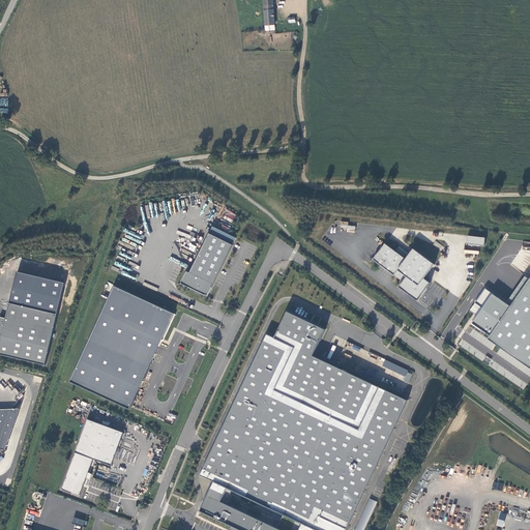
[(272,0),(263,0),(266,25),(274,25),(272,0)]
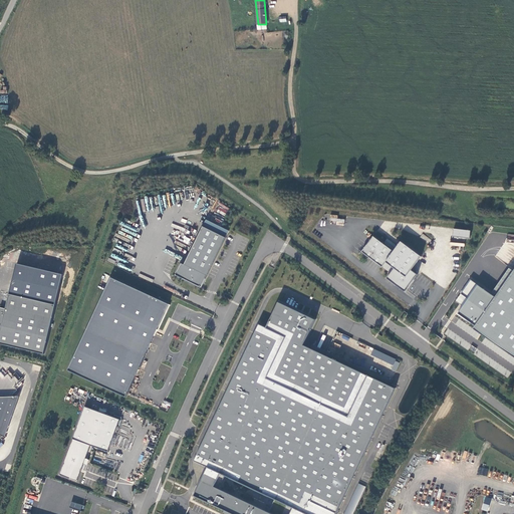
[(337,218),(337,215),(330,215),(329,222),(336,223),(336,224),(344,225),(344,219),(337,218)]
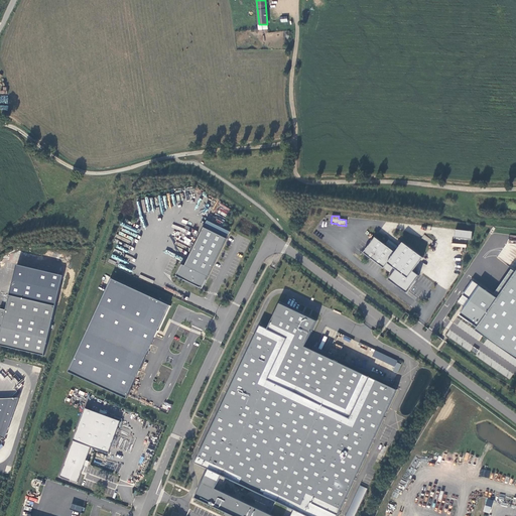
[(203,288),(231,231),(210,221),(187,265),(183,264),(177,276),(203,288)]
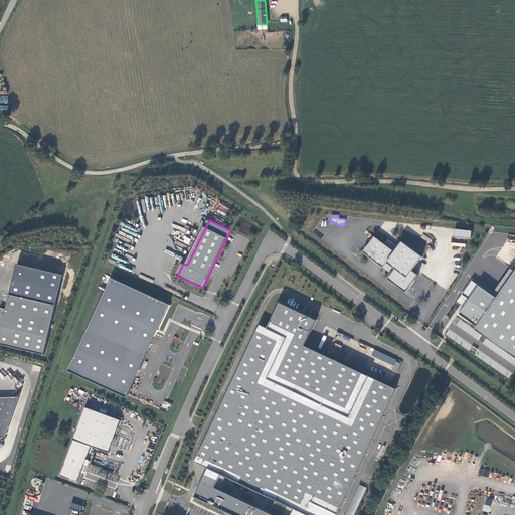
[(452,245),(466,246),(466,238),(471,238),(471,230),(454,228),(452,245)]
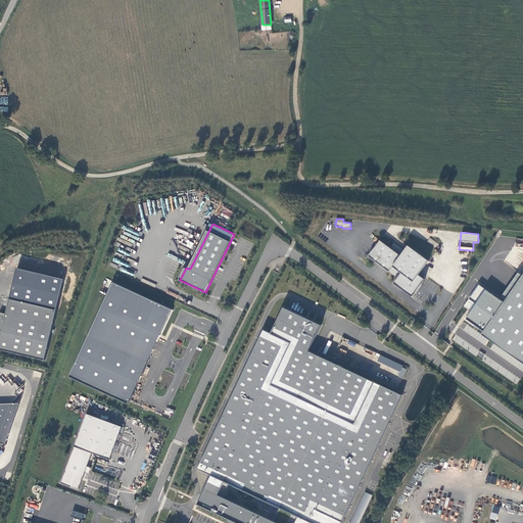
[(402,256),(381,240),(370,255),(398,278),(395,282),(413,295),(425,279),(421,275),(431,260),(411,245),(402,256)]
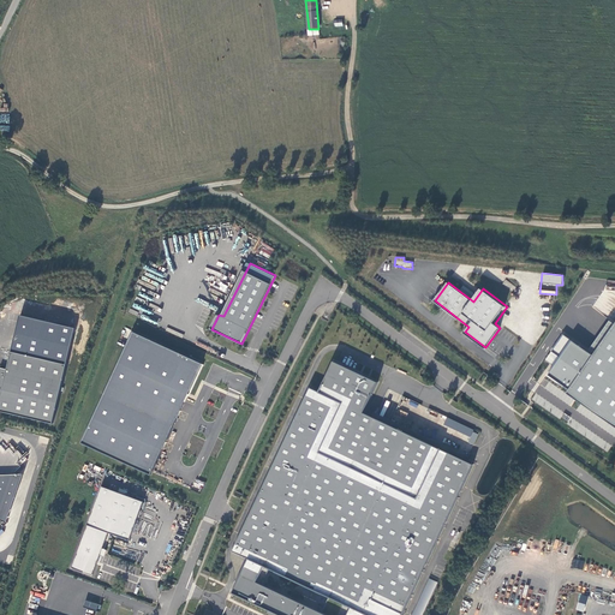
[(566,393),(614,428),(614,321),(591,356),(567,390),(566,393)]
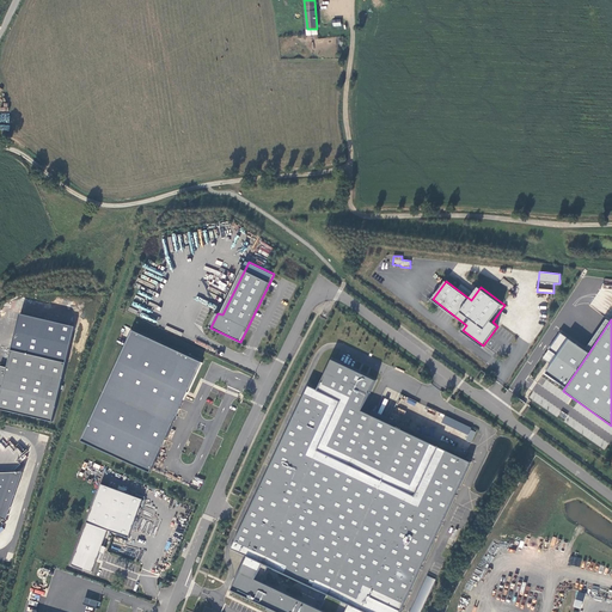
[(204,360),(138,329),(85,442),(152,473),(204,360)]
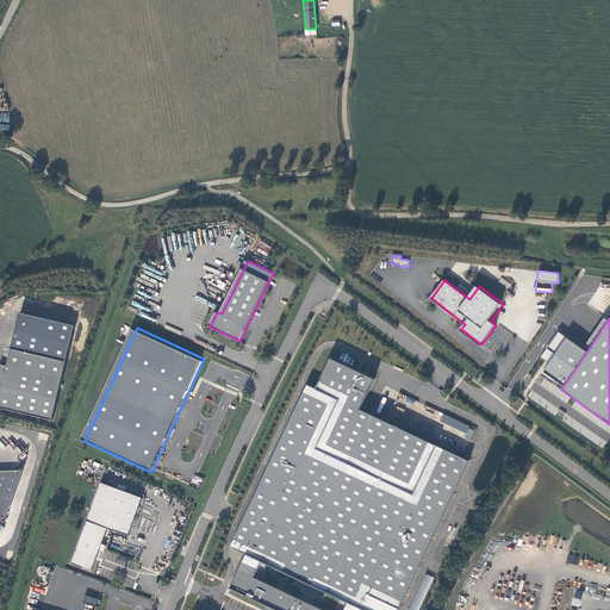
[(586,353),(559,332),(546,349),(555,355),(543,373),(562,387),(586,353)]
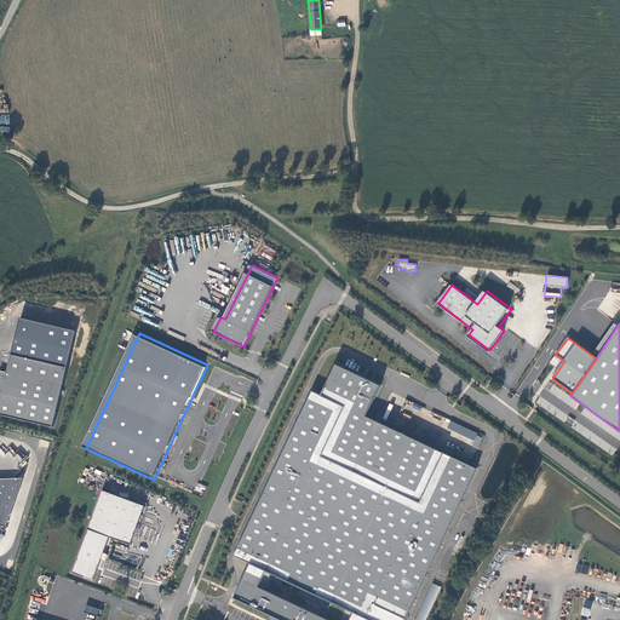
[(68,368),(12,356),(7,374),(0,372),(0,401),(1,402),(0,406),(0,415),(53,428),(68,368)]
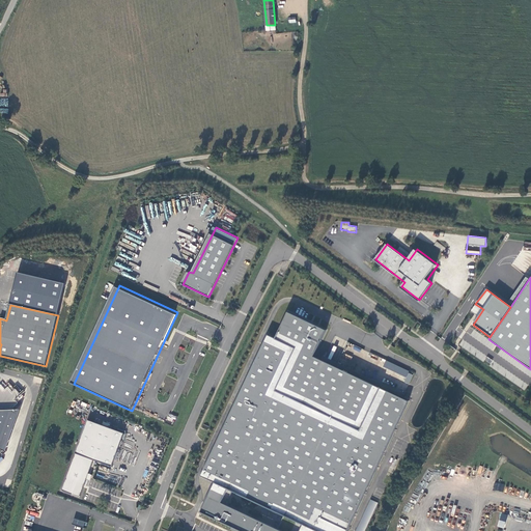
[(313,358),(326,331),(287,313),(276,339),(268,335),(200,477),(215,483),(201,512),(240,530),(347,530),(348,530),(409,401),(313,358)]
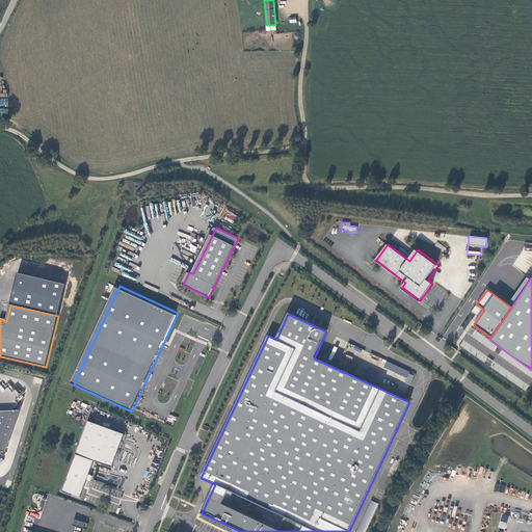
[(3,407),(0,406),(0,447),(3,449),(16,407),(3,407)]
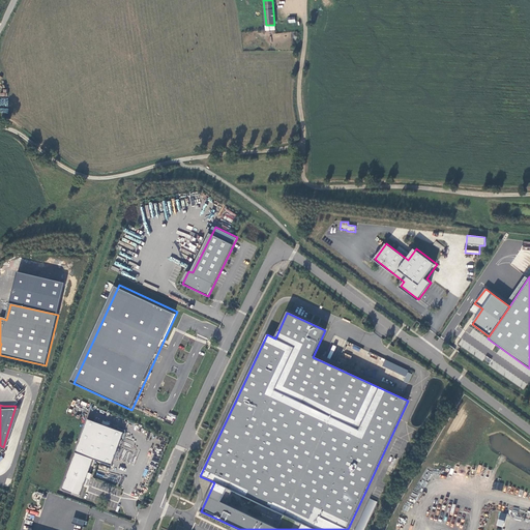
[(124,433),(88,420),(64,489),(82,495),(95,460),(113,466),(124,433)]
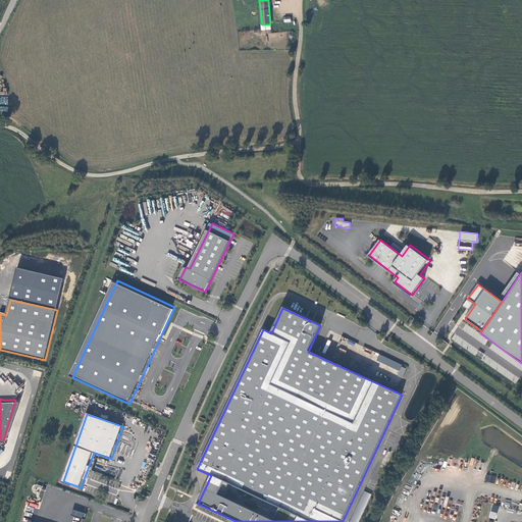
[(363,490),(350,521),(359,521),(370,493),(363,490)]
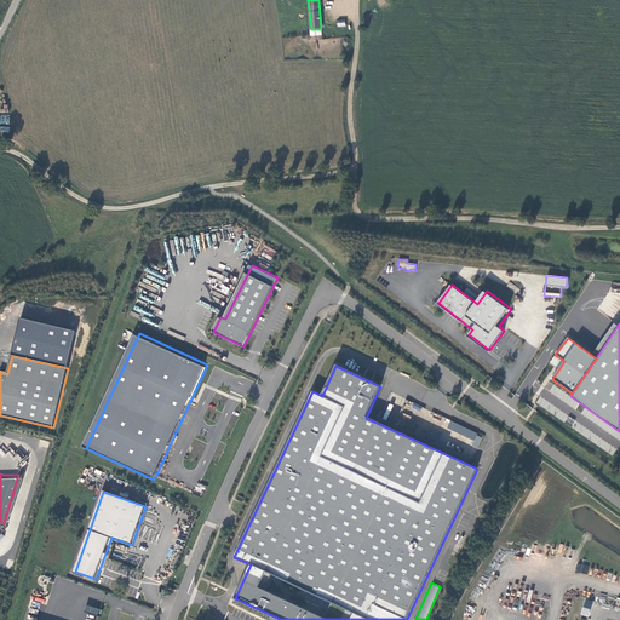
[(584,600),(581,615),(589,616),(592,601),(584,600)]
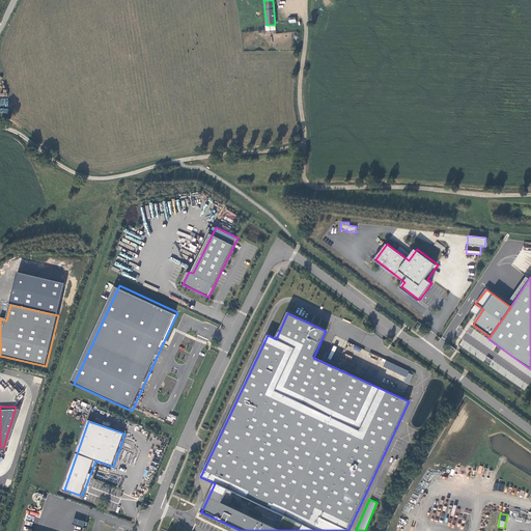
[(72,524),(86,528),(87,523),(74,519),(72,524)]
